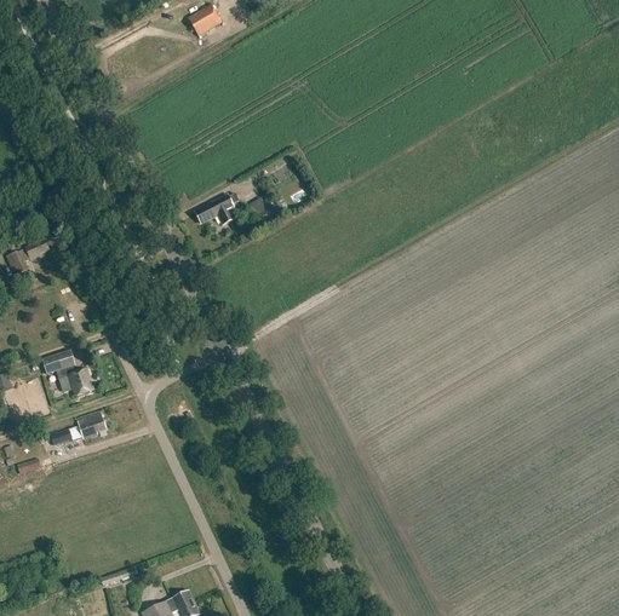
[(187,16),(198,34),(221,21),(210,3),(187,16)]
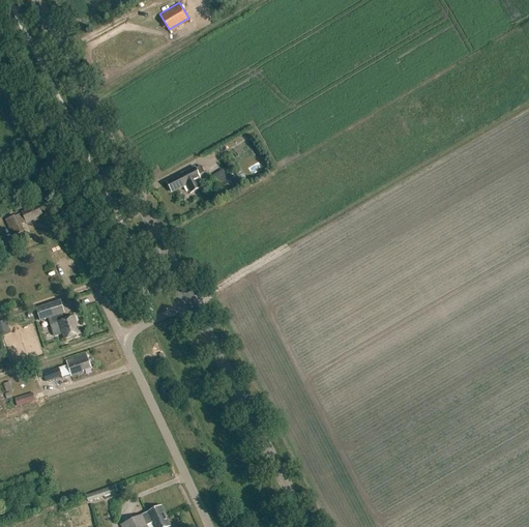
[(184,182),(189,191),(201,185),(196,176),(199,175),(197,173),(203,170),(199,164),(194,166),(181,172),(166,180),(171,189),(184,182)]
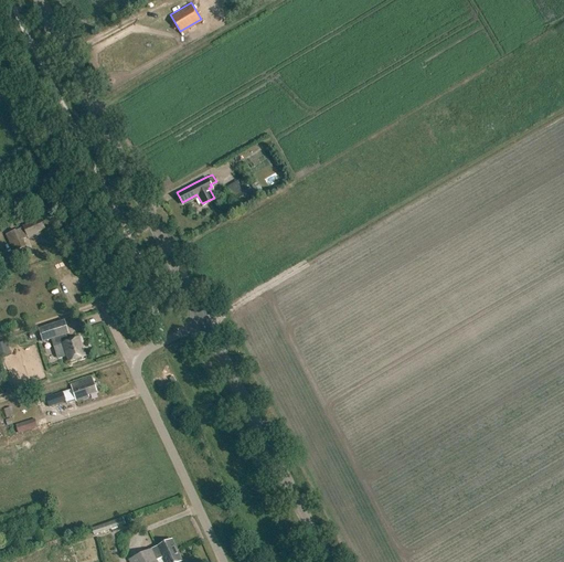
[(245,187),(231,195),(236,207),(252,198),(245,187)]
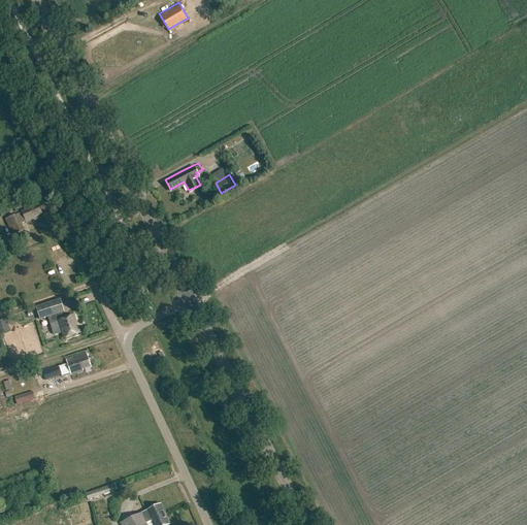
[(4,217),(10,232),(22,227),(20,223),(33,217),(32,215),(40,211),(36,202),(20,209),(21,210),(13,212),(4,217)]
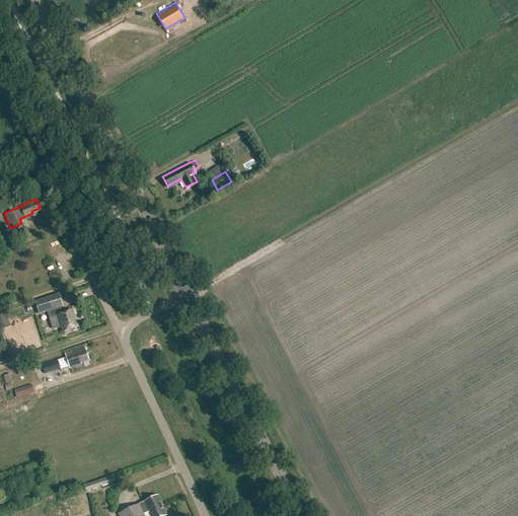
[(0,245),(8,242),(6,234),(0,237),(0,245)]
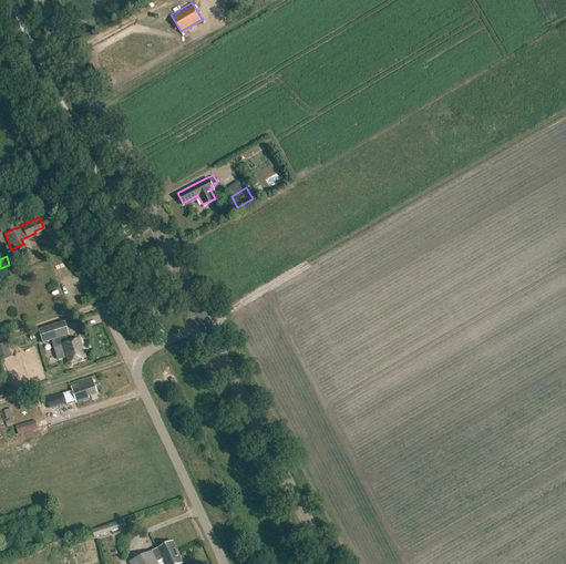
[(78,337),(64,341),(62,335),(68,332),(63,320),(38,328),(42,340),(51,338),(57,358),(65,355),(68,361),(84,356),(78,338),(78,337)]
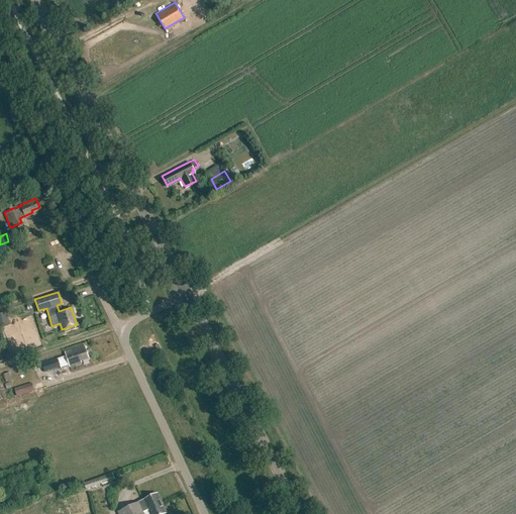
[(0,325),(1,328),(10,324),(6,312),(0,314),(0,325)]
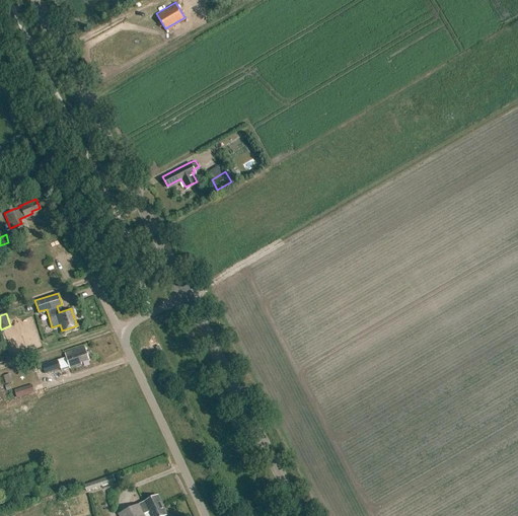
[(41,362),(44,372),(59,367),(59,365),(66,362),(68,367),(81,363),(80,360),(87,358),(83,345),(63,352),(64,356),(47,361),(47,360),(41,362)]
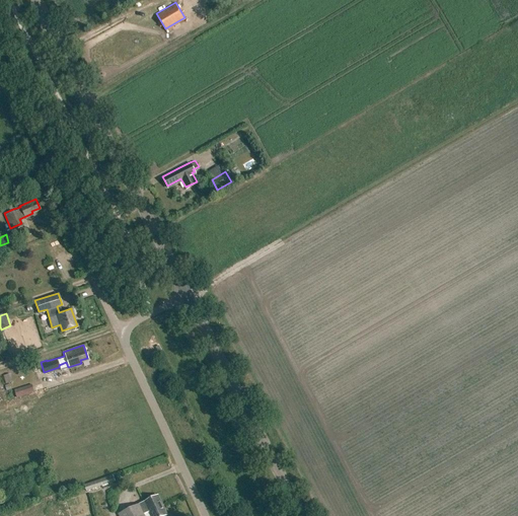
[(30,383),(12,388),(14,395),(32,390),(30,383)]
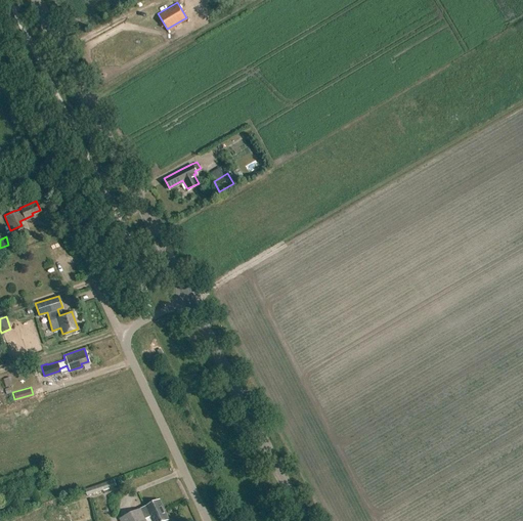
[(83,491),(85,497),(115,487),(112,480),(83,491)]
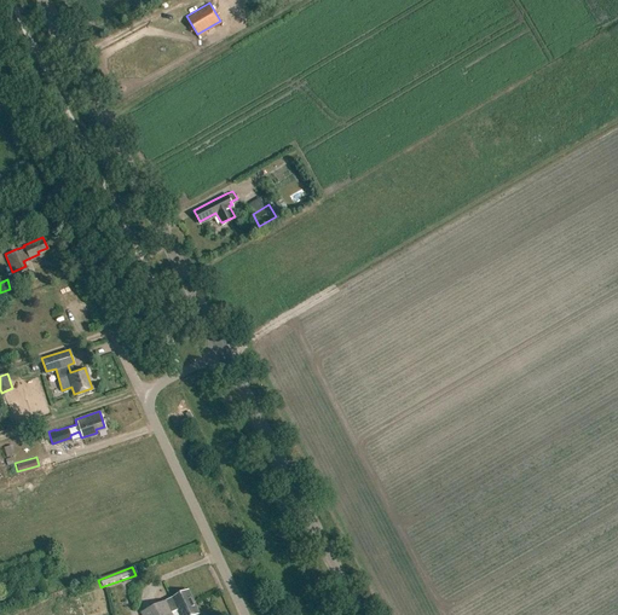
[(142,614),(163,614),(192,601),(188,590),(169,598),(171,599),(165,602),(163,601),(140,611),(142,614)]
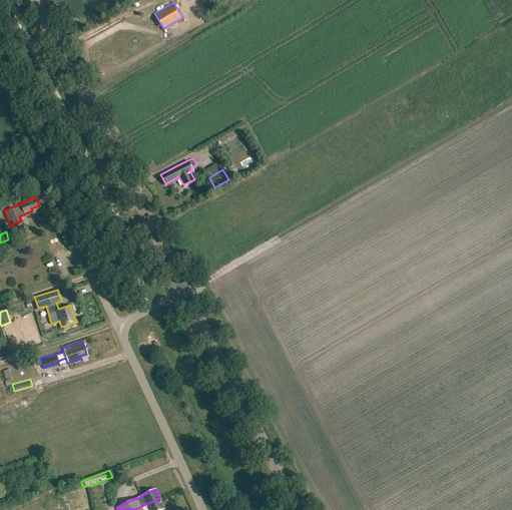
[(159,509),(164,508),(159,498),(135,509),(159,509)]
